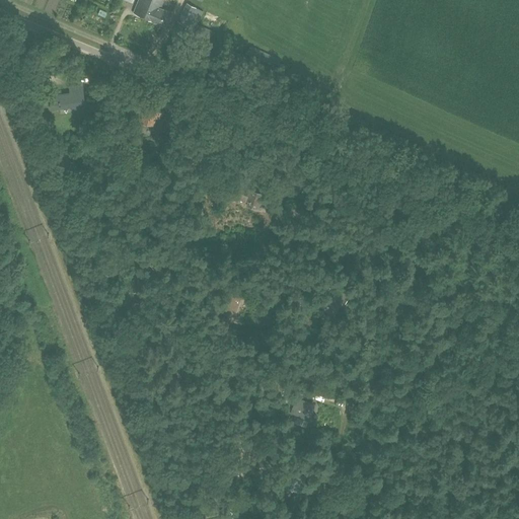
[(138,0),(134,12),(165,25),(170,11),(161,8),(163,0),(138,0)]
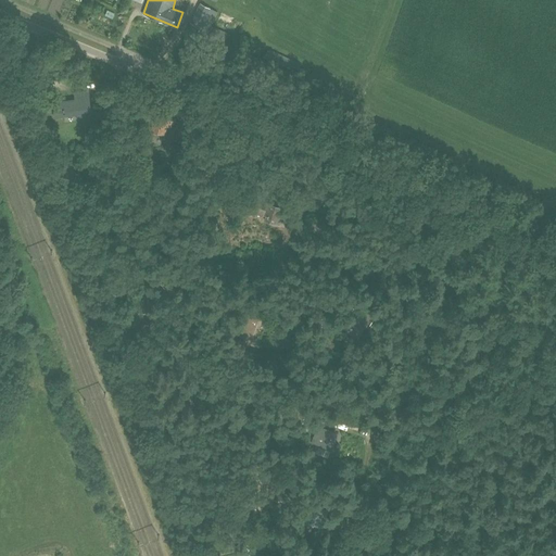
[(203,23),(210,25),(217,12),(200,2),(190,22),(200,27),(203,23)]
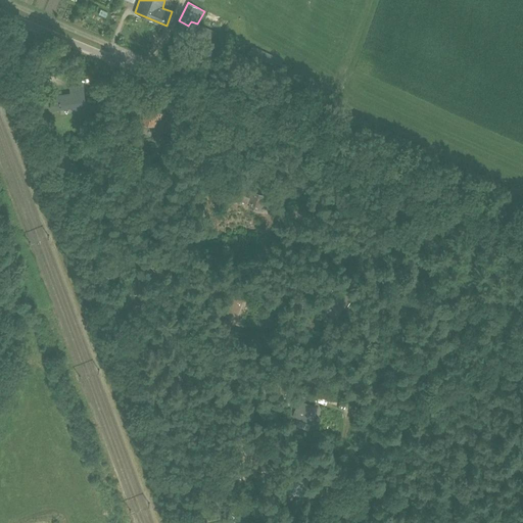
[(197,24),(191,21),(188,26),(187,29),(211,38),(215,32),(199,26),(200,25),(197,24)]
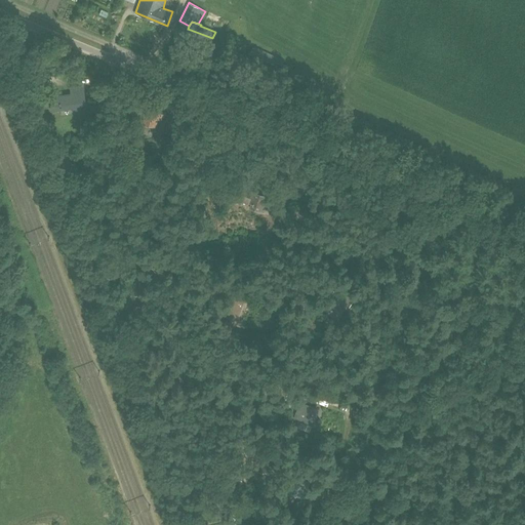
[(77,108),(78,118),(88,116),(87,108),(86,108),(83,87),(74,88),(74,93),(50,96),(52,110),(73,107),(73,109),(77,108)]
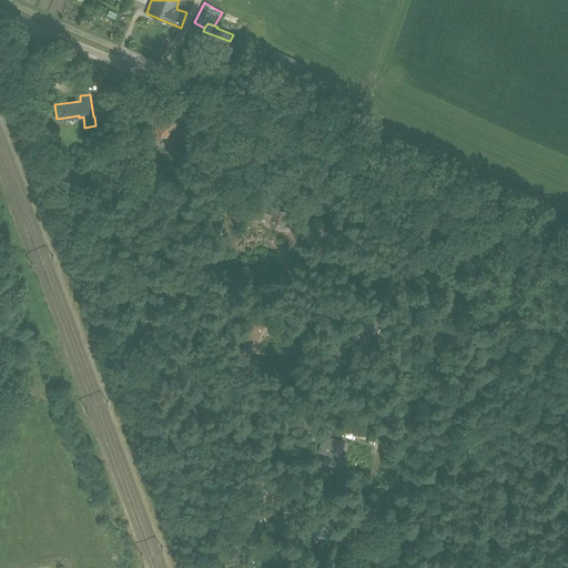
[(155,134),(168,138),(172,120),(159,117),(155,134)]
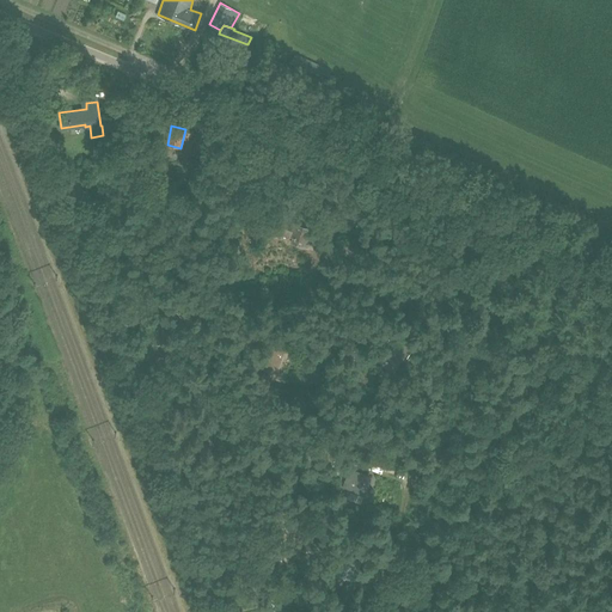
[(67,185),(72,199),(80,195),(90,191),(84,178),(75,182),(67,185)]
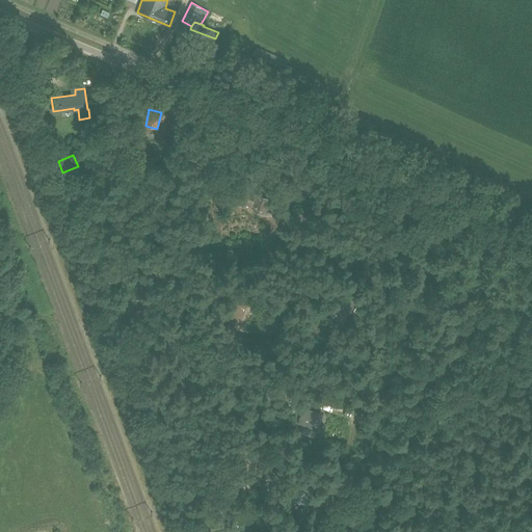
[(230,321),(242,324),(248,302),(236,299),(230,321)]
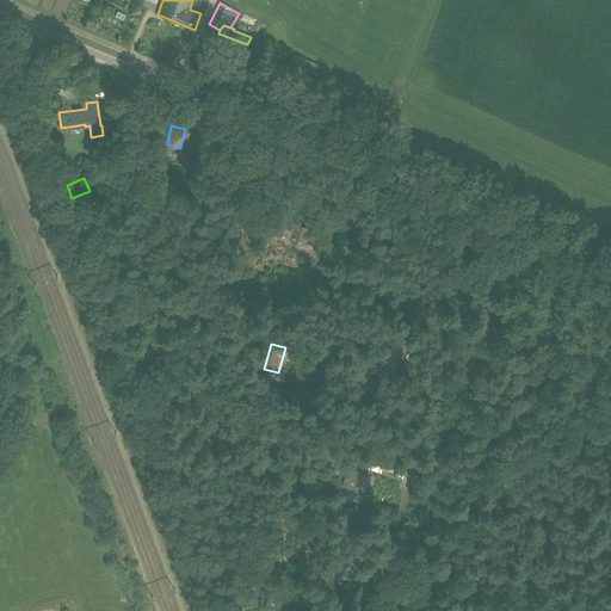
[(378,359),(393,370),(403,353),(395,347),(389,355),(384,351),(378,359)]
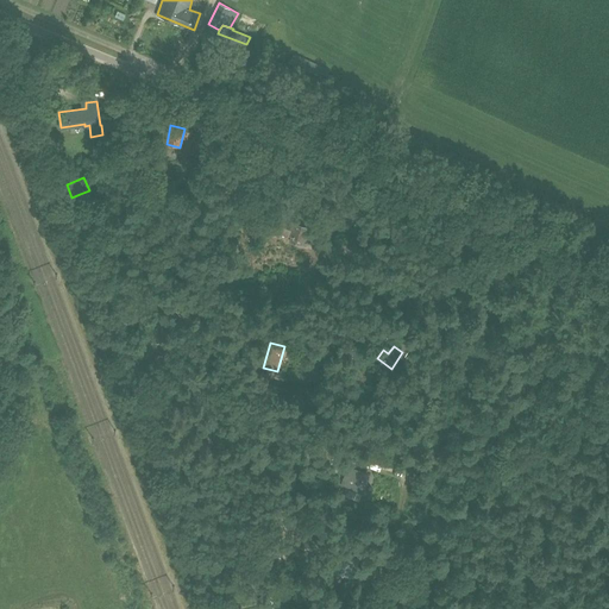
[(347,489),(345,496),(358,501),(360,495),(347,489)]
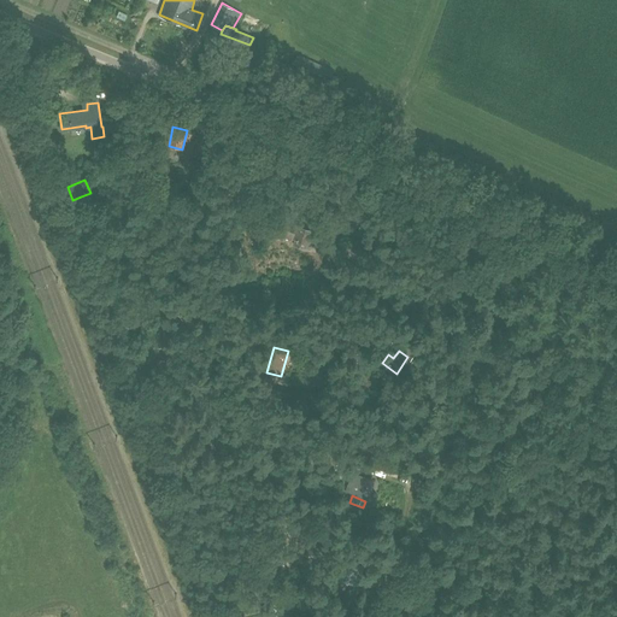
[(264,616),(278,616),(274,613),(277,609),(272,605),(264,616)]
